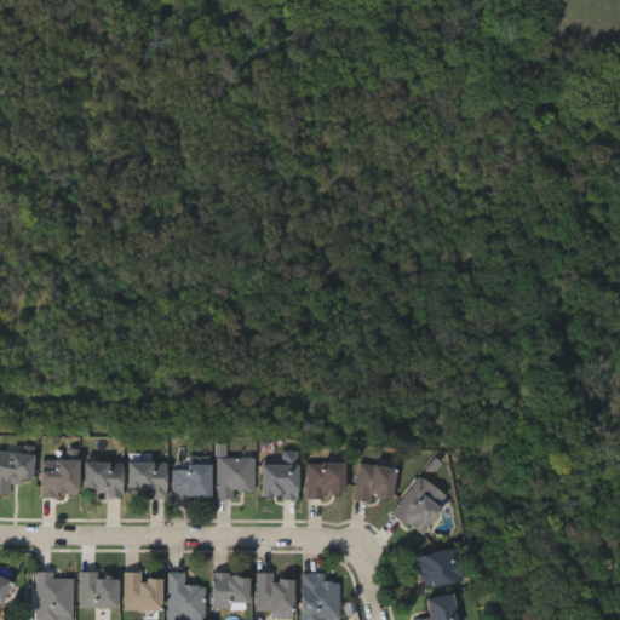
[(32,483),(11,482),(10,495),(0,494),(0,452),(34,454),(32,483)]
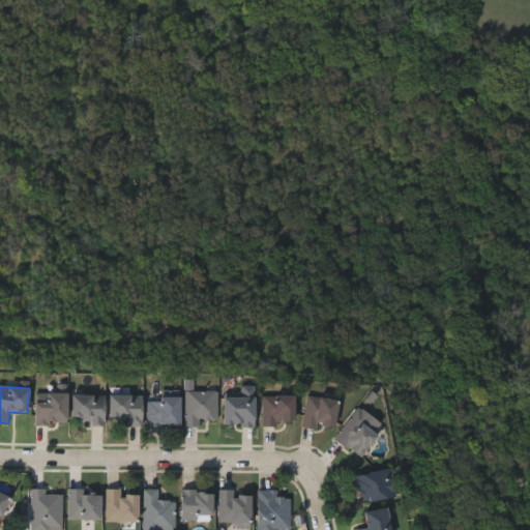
[(218,391),(218,423),(186,423),(186,391),(218,391)]
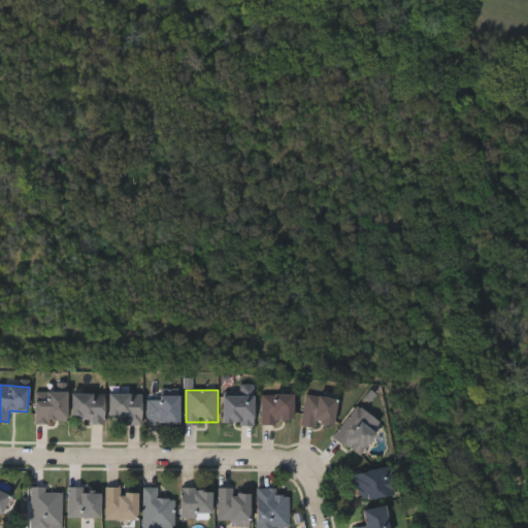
[(35,423),(35,394),(67,394),(67,423),(35,423)]
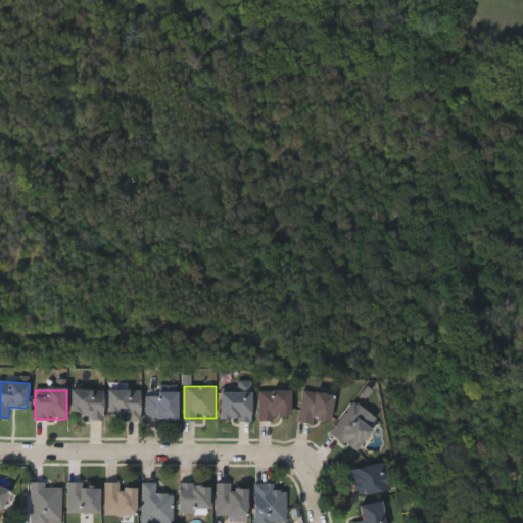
[(103,390),(103,418),(72,418),(72,390),(103,390)]
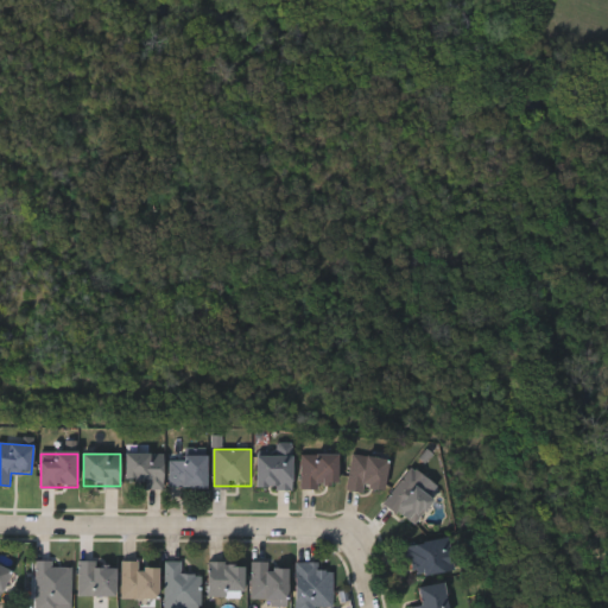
[(126,480),(126,454),(164,454),(164,489),(144,489),(144,480),(126,480)]
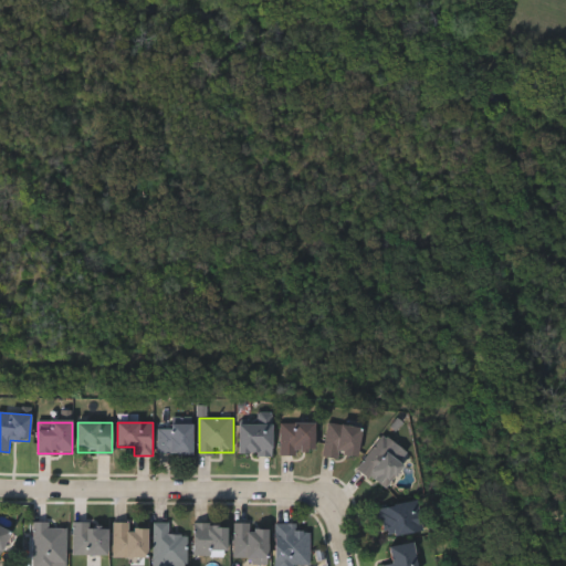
[(280,454),(280,422),(314,422),(314,454),(280,454)]
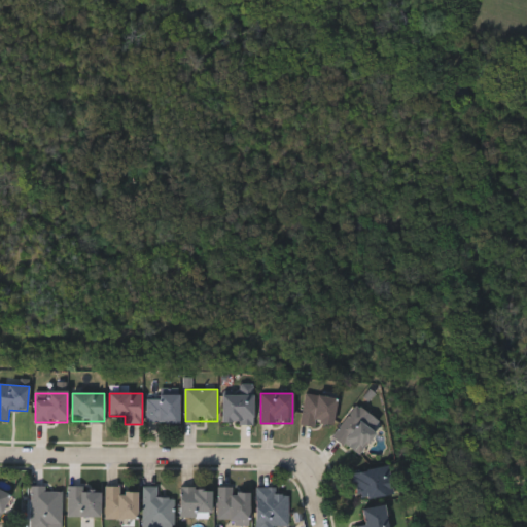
[(254,395),(253,425),(222,424),(223,394),(254,395)]
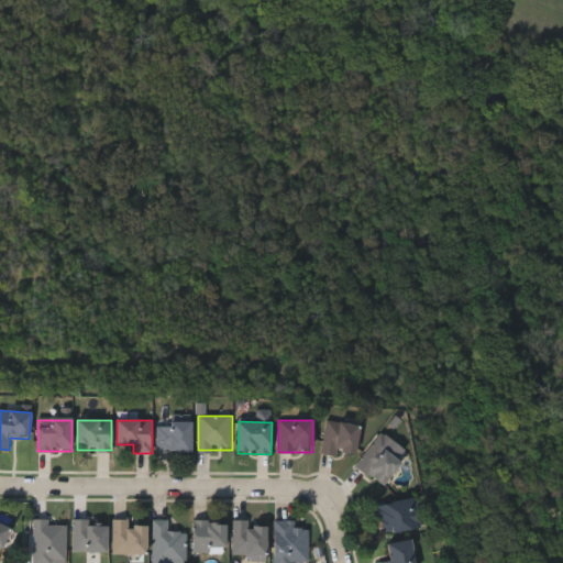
[(322,453),(327,421),(360,426),(354,457),(322,453)]
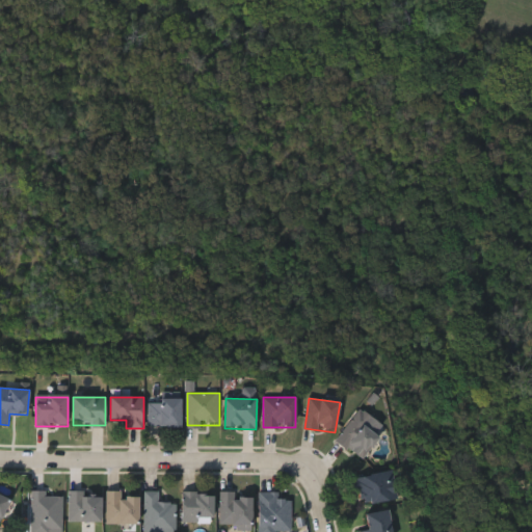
[(181,427),(149,427),(149,399),(181,399),(181,427)]
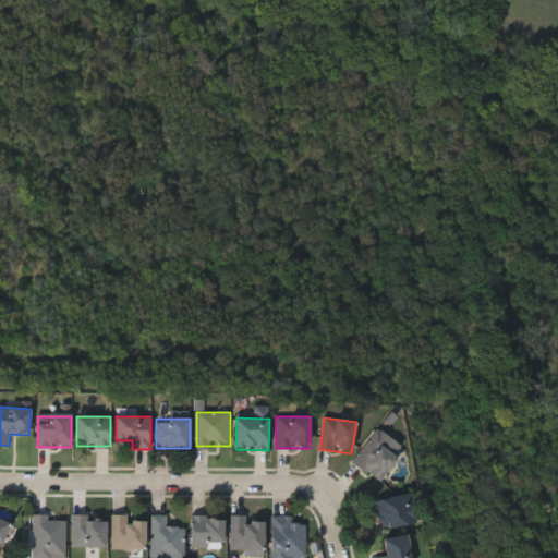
[(381,483),(353,464),(377,428),(392,439),(386,450),(398,458),(381,483)]
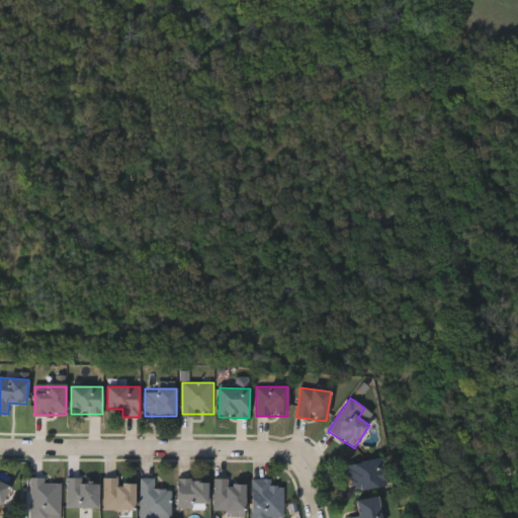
[(349,493),(344,465),(382,458),(386,487),(349,493)]
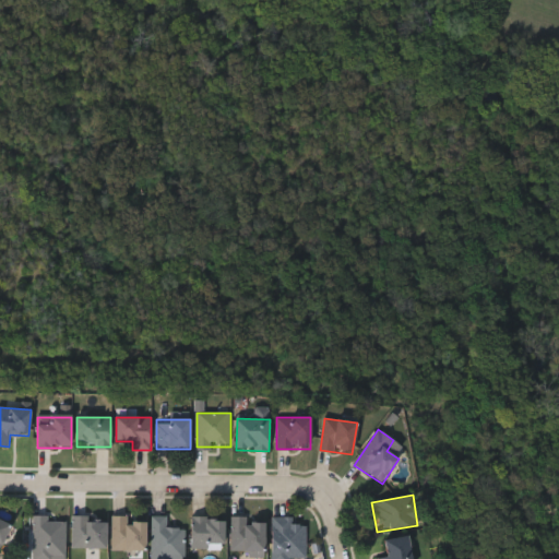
[(34,558),(34,514),(49,514),(49,521),(67,521),(67,558),(34,558)]
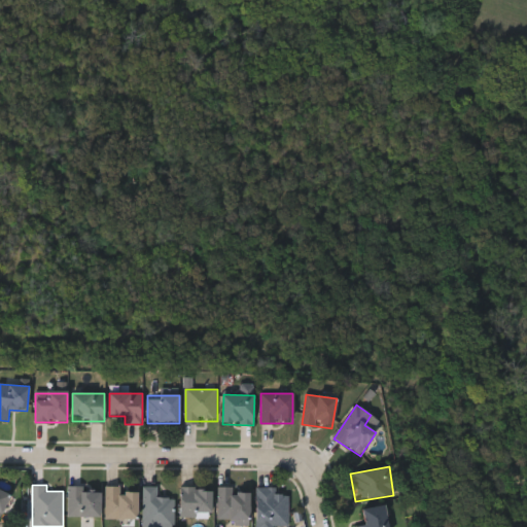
[(121,486),(121,491),(138,491),(138,519),(106,519),(106,486),(121,486)]
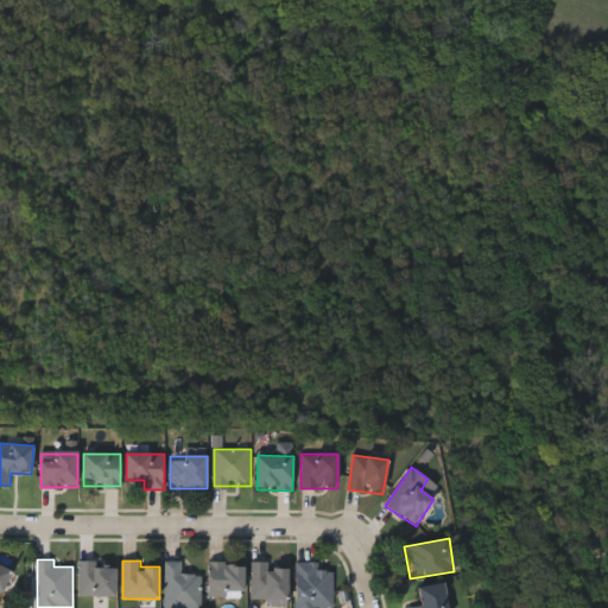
[(80,596),(80,562),(115,562),(115,596),(80,596)]
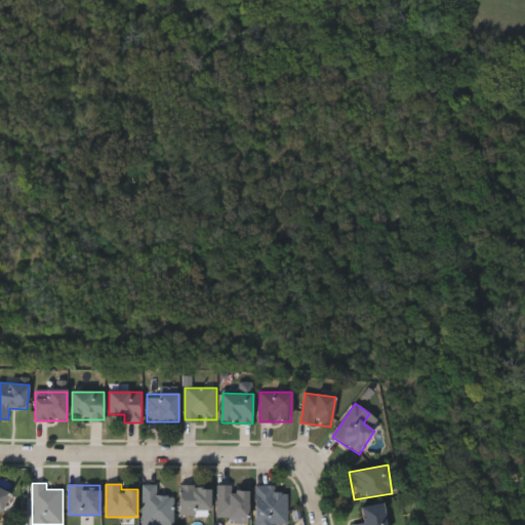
[(144,524),(144,485),(158,485),(158,496),(173,496),(173,524),(144,524)]
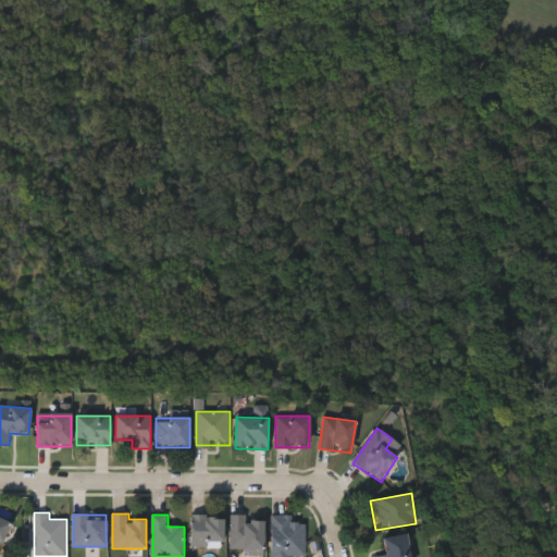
[(291,556),(271,556),(271,515),(292,515),(292,522),(306,522),(306,556),(291,556)]
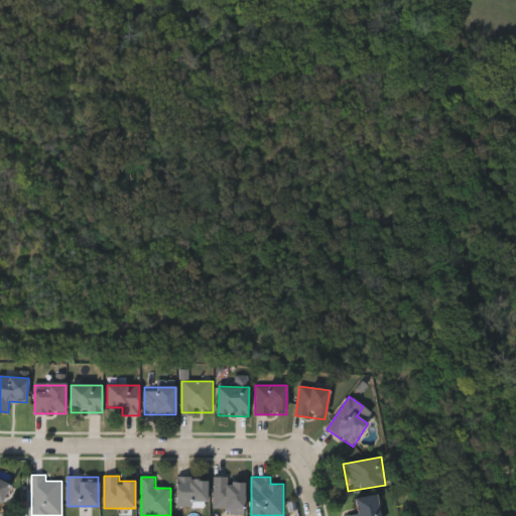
[(207,478),(207,506),(177,506),(177,478),(207,478)]
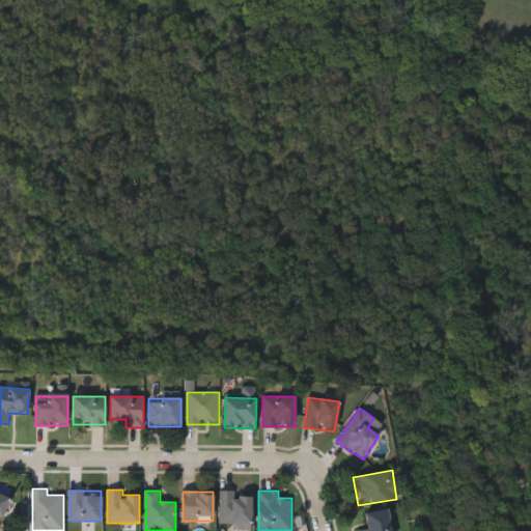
[(0,494),(11,500),(0,523),(0,494)]
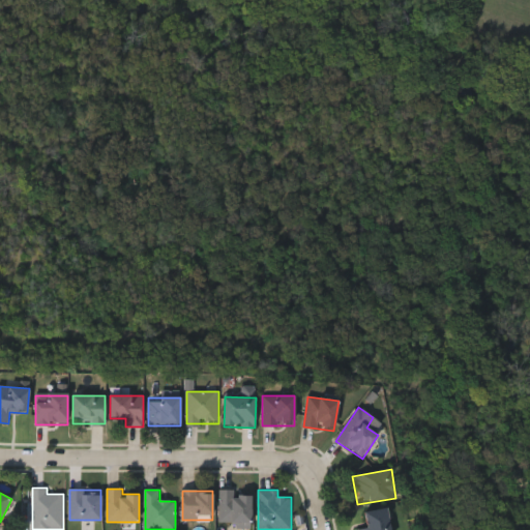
[(252,493),(252,526),(219,526),(219,493),(252,493)]
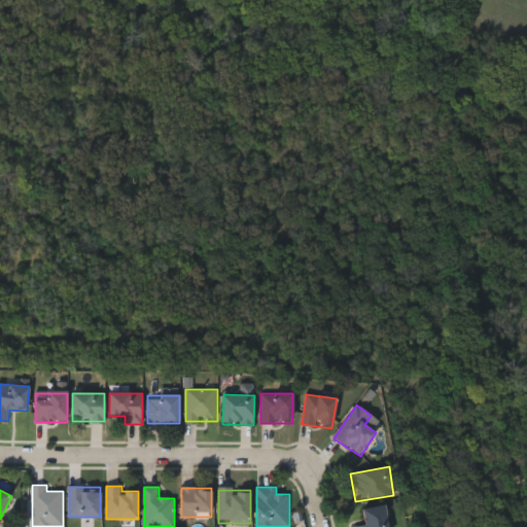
[(364,525),(361,508),(385,505),(388,526),(354,526),(364,525)]
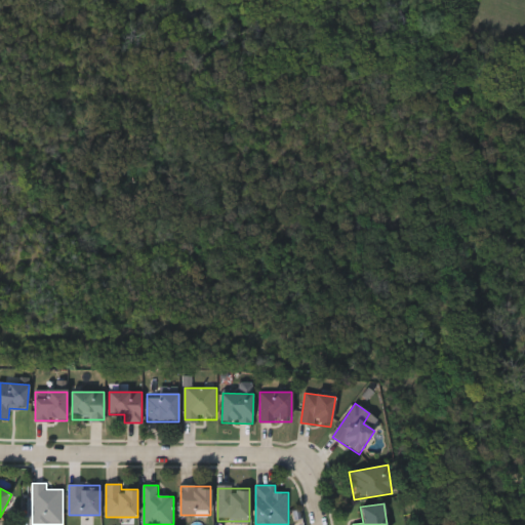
All buildings are outlined.
